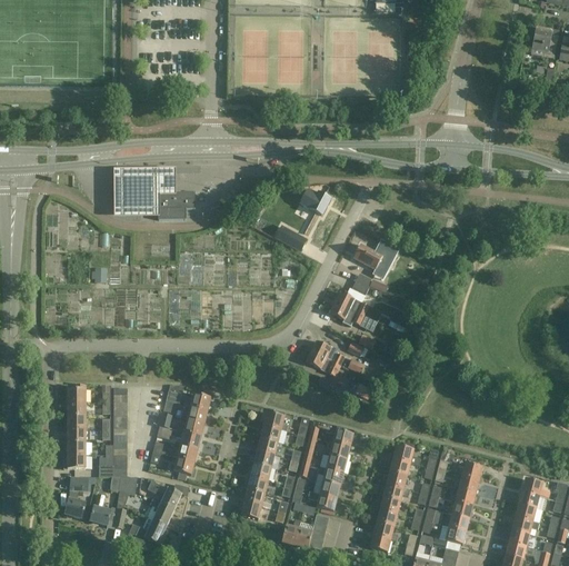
[(551,28),(536,25),(530,52),(552,57),(557,39),(558,39),(559,29),(552,28),(552,29),(551,29),(551,28)]
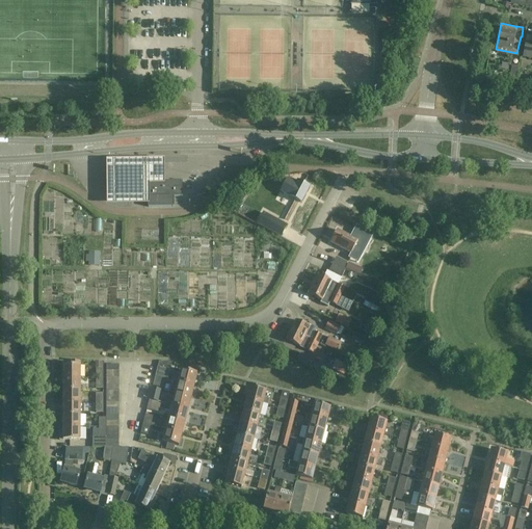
[(531,33),(527,32),(526,37),(525,37),(522,54),(531,55),(531,33)]
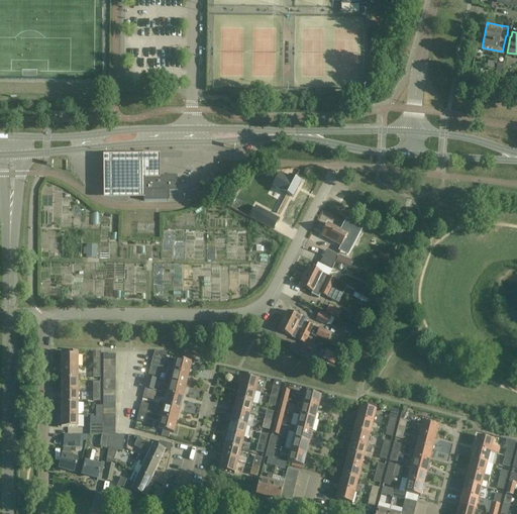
[(504,62),(497,61),(495,75),(501,76),(504,62)]
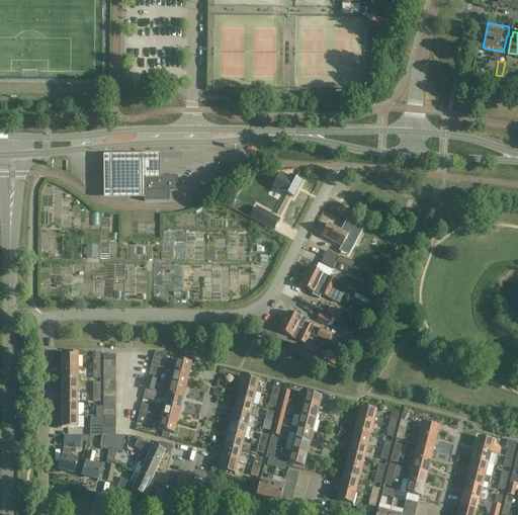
[(103,192),(144,192),(144,189),(143,189),(142,173),(158,173),(158,151),(102,152),(103,192)]
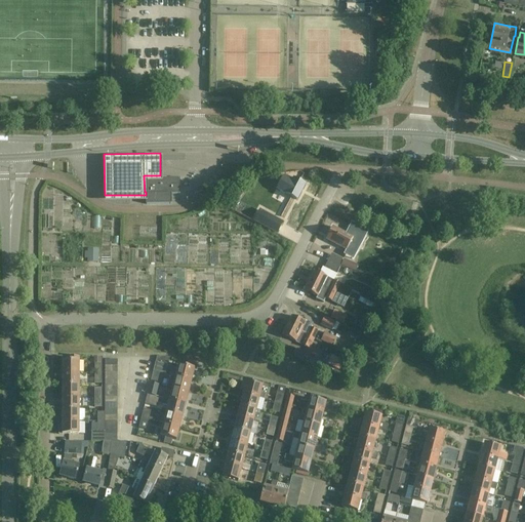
[(282,176),(277,187),(296,197),(305,182),(294,176),(293,176),(293,177),(284,172),(282,176)]
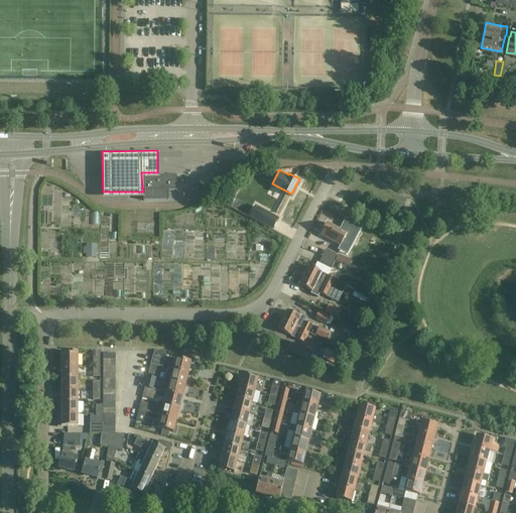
[(176,187),(176,172),(157,172),(141,172),(142,188),(143,188),(143,191),(143,193),(143,198),(168,198),(168,193),(168,187),(176,187)]
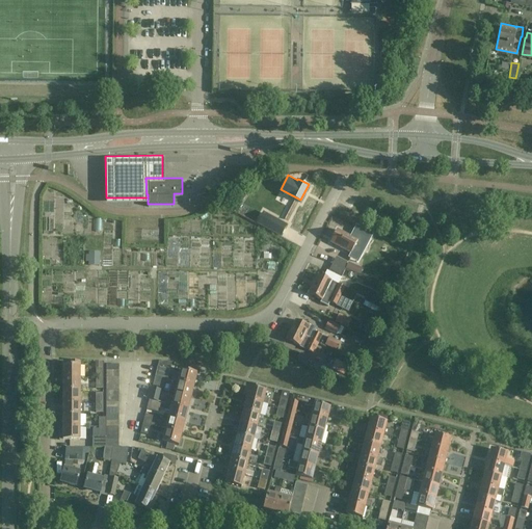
[(259,208),(269,213),(277,193),(267,188),(259,208)]
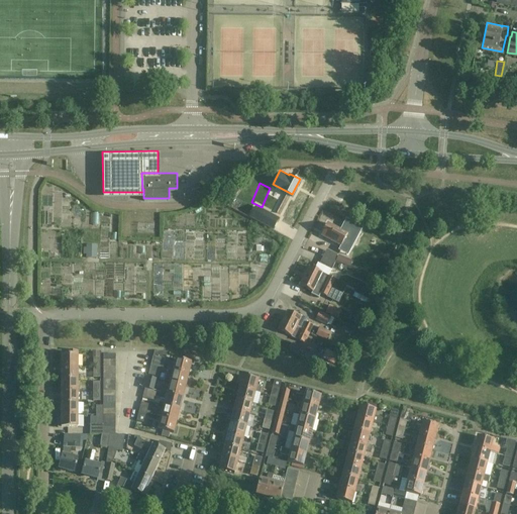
[(262,208),(256,217),(273,226),(278,217),(262,208)]
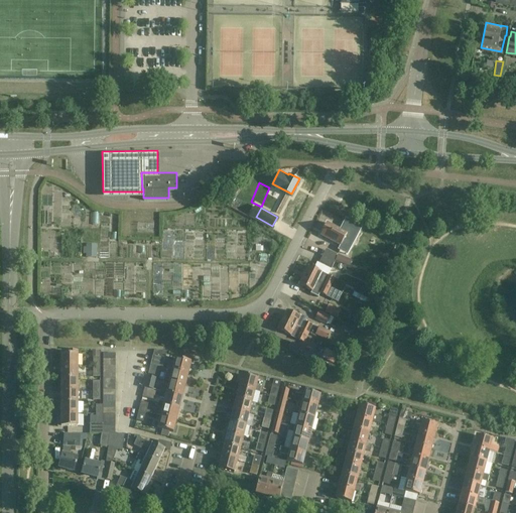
[(347,231),(328,220),(320,232),(341,243),(342,240),(350,244),(353,237),(346,233),(347,231)]
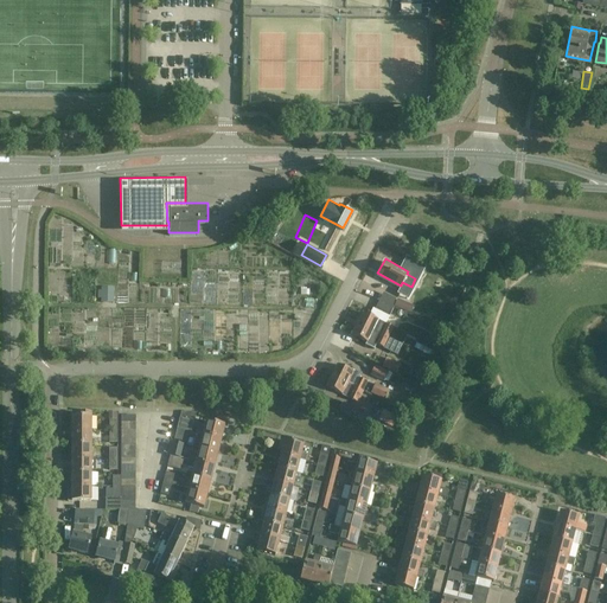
[(98,283),(98,299),(112,299),(113,283),(98,283)]
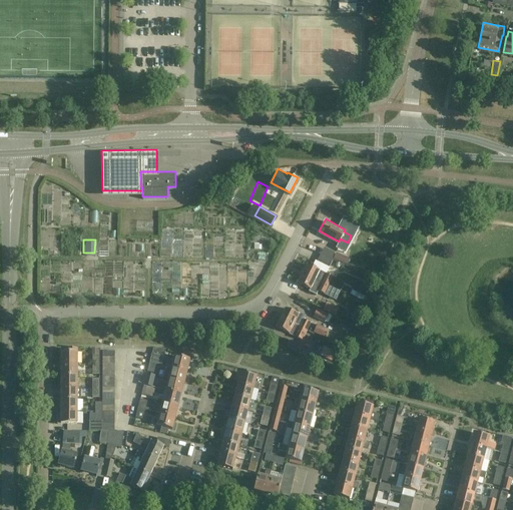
[(350,256),(336,249),(333,257),(347,263),(350,256)]
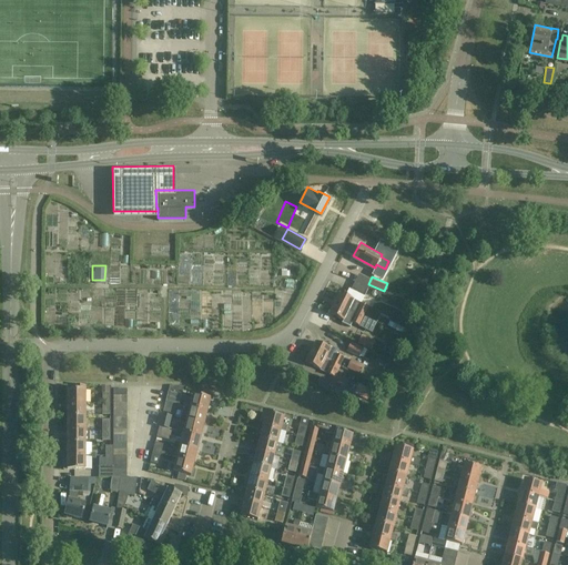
[(340,290),(334,301),(364,315),(375,321),(379,312),(369,308),(367,312),(365,311),(368,304),(361,301),(364,293),(351,286),(351,288),(350,286),(345,293),(340,290)]
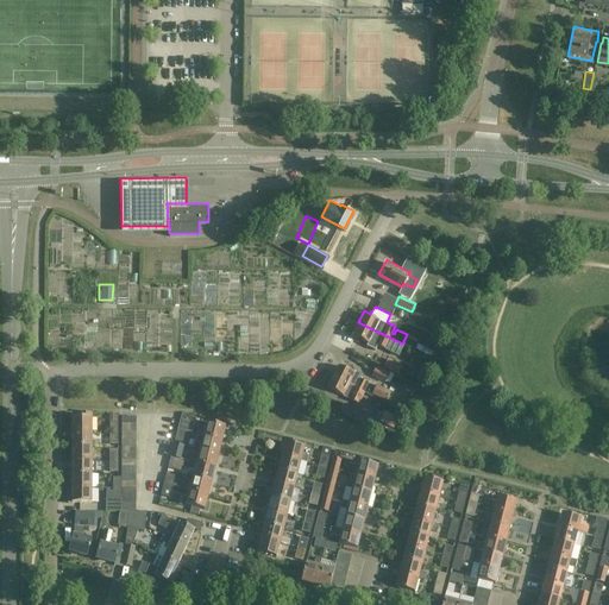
[(358,322),(353,333),(369,340),(368,342),(366,342),(376,347),(376,346),(377,342),(385,347),(385,346),(393,350),(399,352),(401,347),(402,344),(390,338),(358,322)]
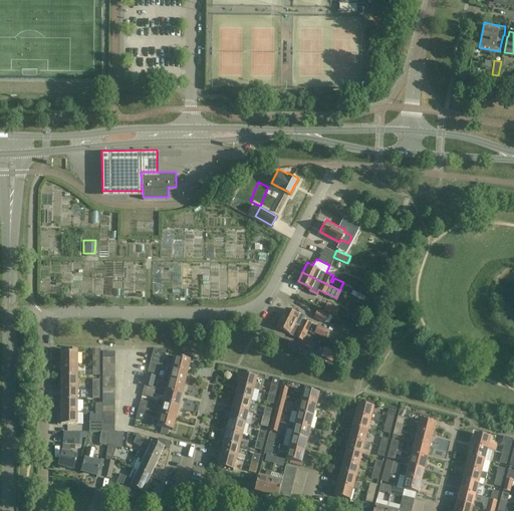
[(325,300),(322,309),(335,312),(337,304),(325,300)]
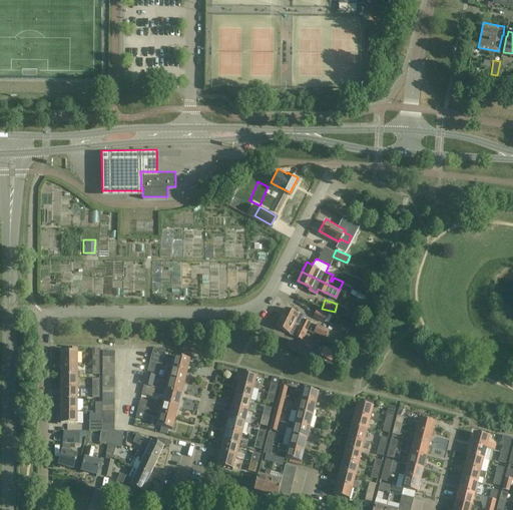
[(299,310),(298,312),(285,306),(281,315),(307,329),(310,321),(304,318),(306,314),(299,310)]
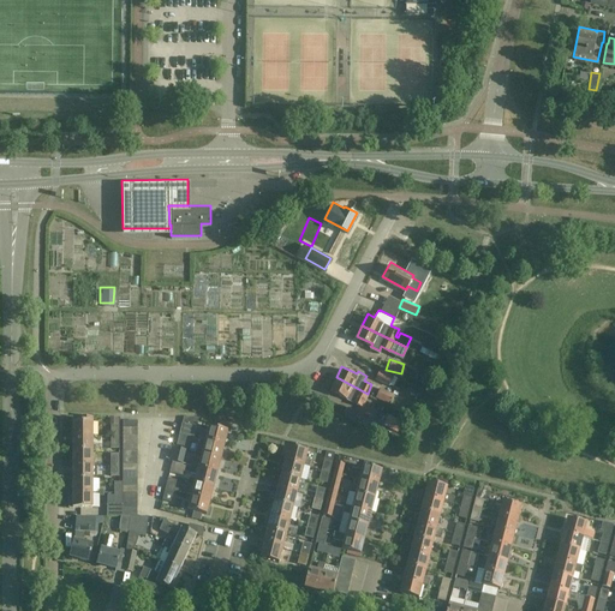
[(368,394),(336,377),(330,389),(362,405),(368,394)]
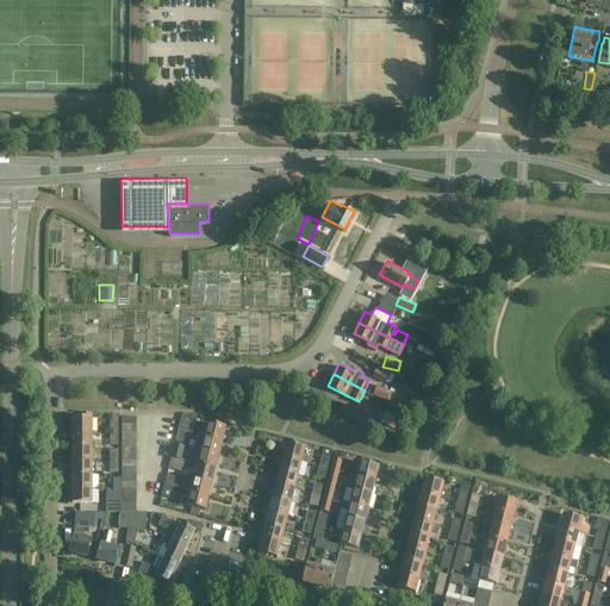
[(386,399),(391,388),(375,381),(371,391),(386,399)]
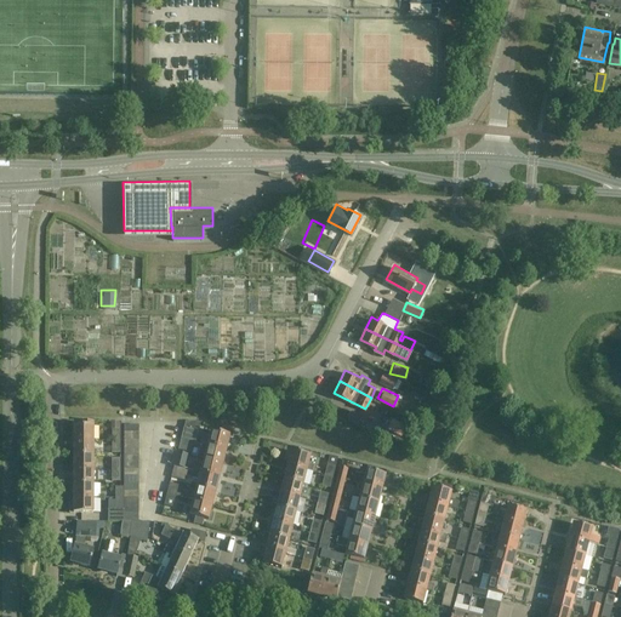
[(406,423),(392,416),(387,426),(402,434),(406,423)]
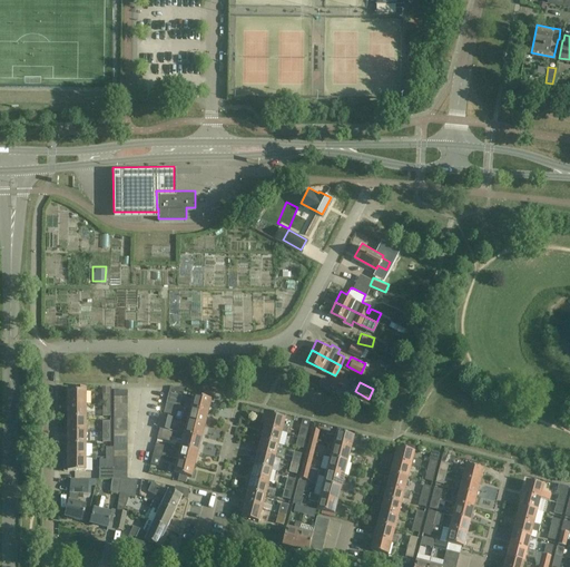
[(67,402),(86,402),(86,389),(86,384),(75,384),(75,389),(67,389),(67,402)]
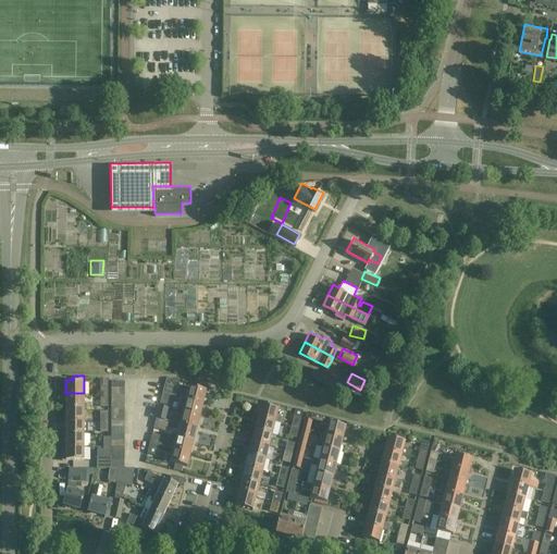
[(165,381),(162,392),(170,393),(175,394),(178,384),(165,381)]
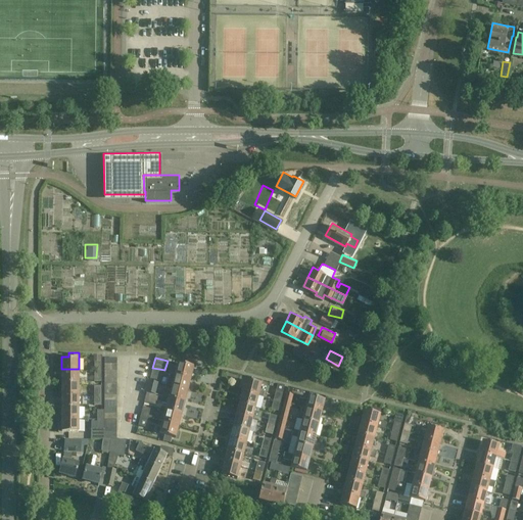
[(175,373),(191,377),(194,365),(178,361),(177,366),(171,365),(169,371),(175,372),(175,373)]
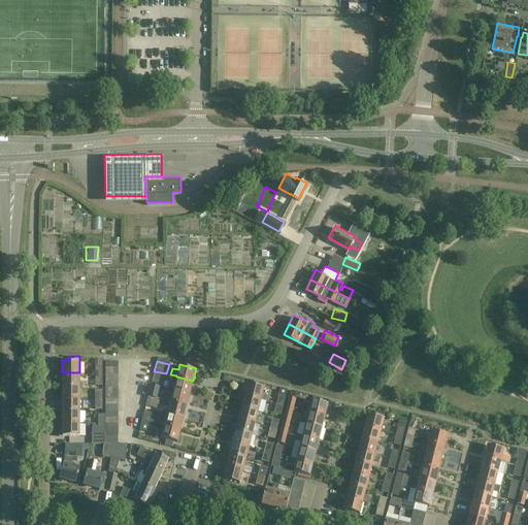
[(161,374),(161,372),(154,371),(152,380),(162,382),(164,374),(161,374)]
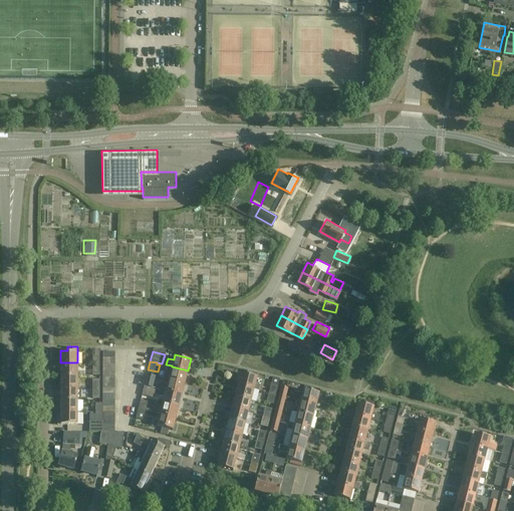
[(60,374),(77,374),(77,362),(60,362),(60,374)]
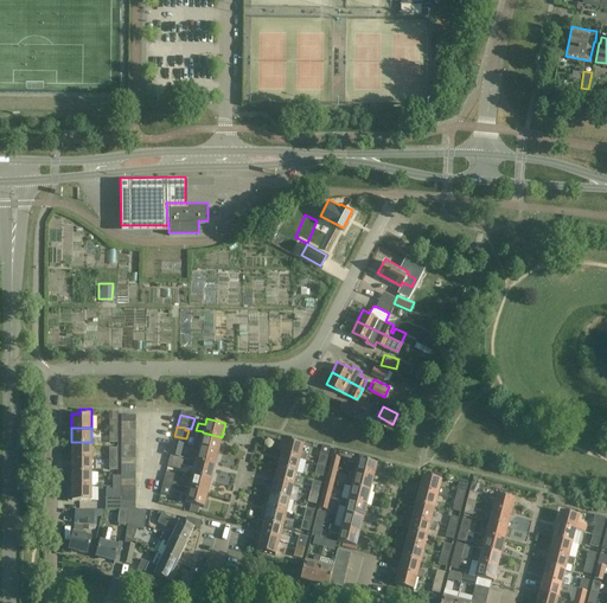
[(203,432),(199,446),(218,450),(222,437),(203,432)]
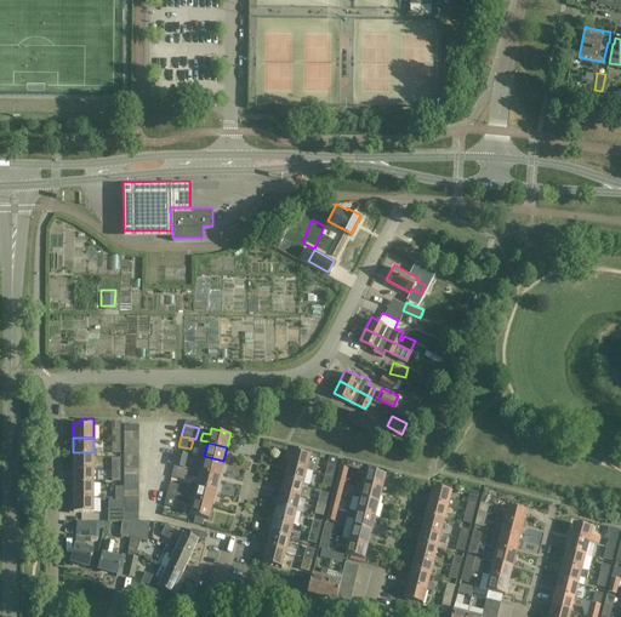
[(291,449),(288,462),(306,467),(313,468),(314,462),(308,461),(312,447),(300,444),(297,450),(291,449)]
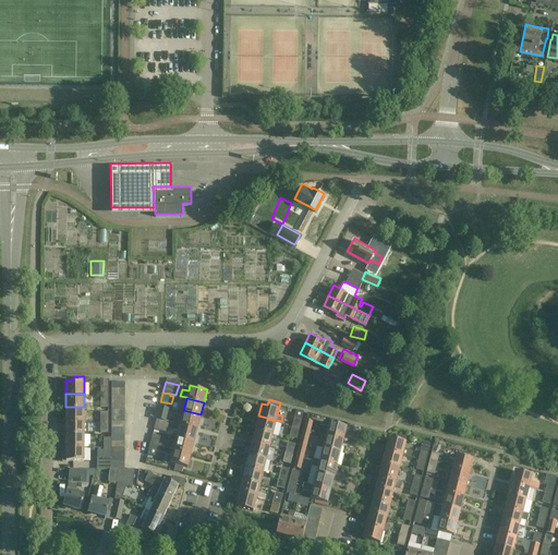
[(169,407),(159,405),(157,417),(166,419),(169,407)]
